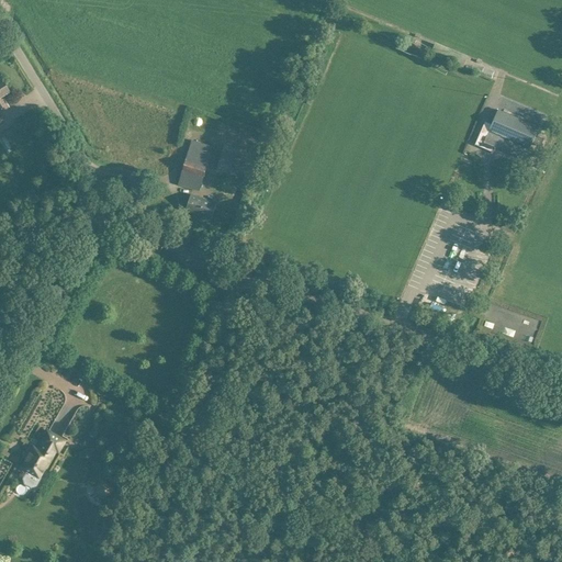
[(540,127),(499,110),(492,125),(485,122),(474,144),(489,150),(491,145),(526,159),(534,141),(541,144),(543,136),(538,133),(540,127)]
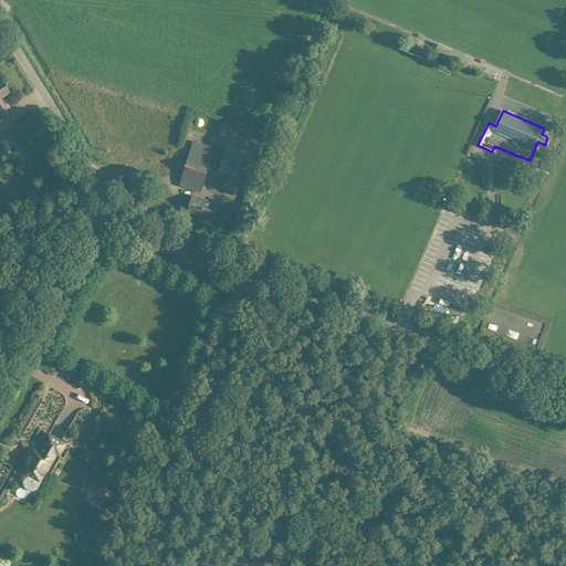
[(10,137),(3,140),(1,136),(0,136),(0,152),(13,147),(10,137)]
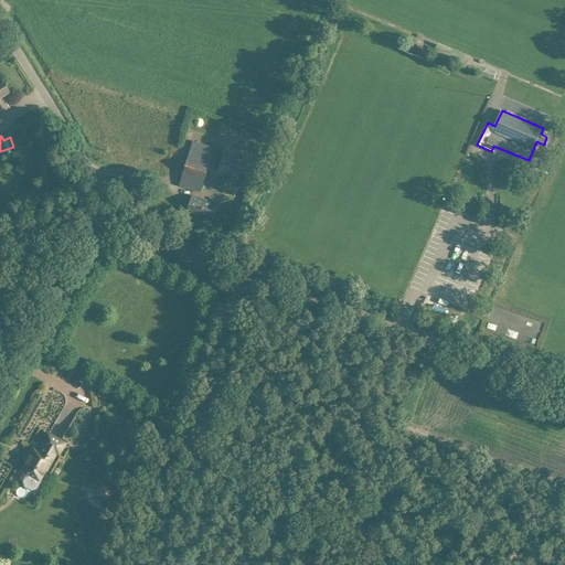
[(180,185),(190,189),(201,192),(214,148),(193,141),(180,185)]
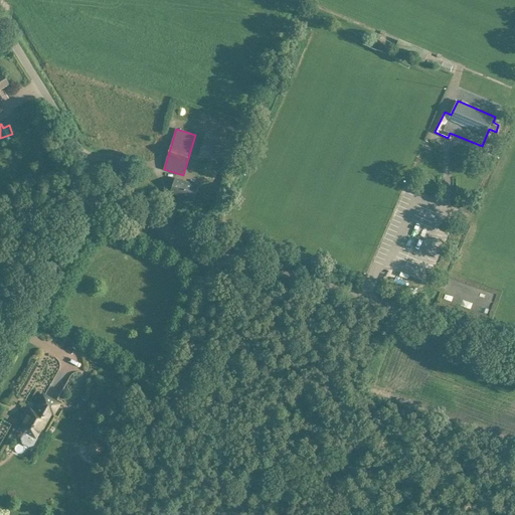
[(198,156),(222,164),(229,142),(206,134),(198,156)]
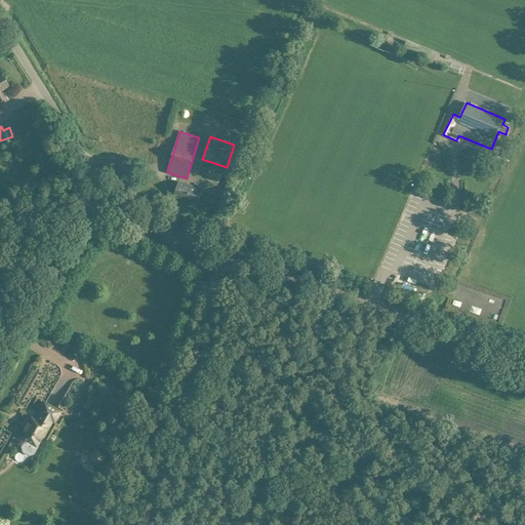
[(173,197),(198,204),(203,190),(178,182),(173,197)]
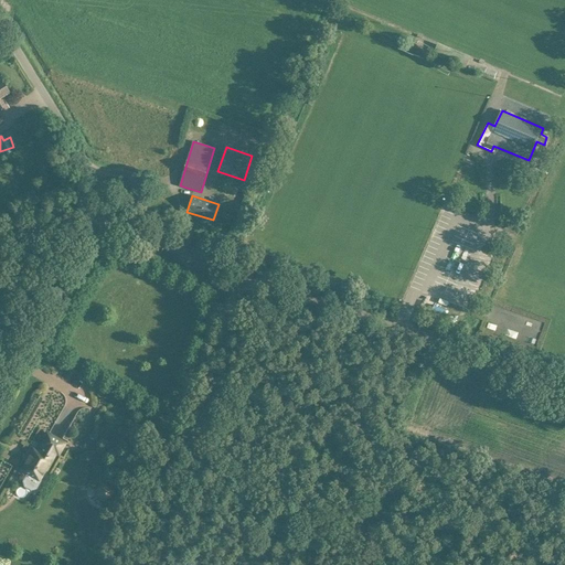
[(39,452),(32,448),(20,470),(28,473),(23,481),(24,487),(31,490),(35,489),(40,481),(39,480),(55,452),(57,455),(64,444),(70,447),(70,446),(46,433),(40,445),(42,446),(39,452)]
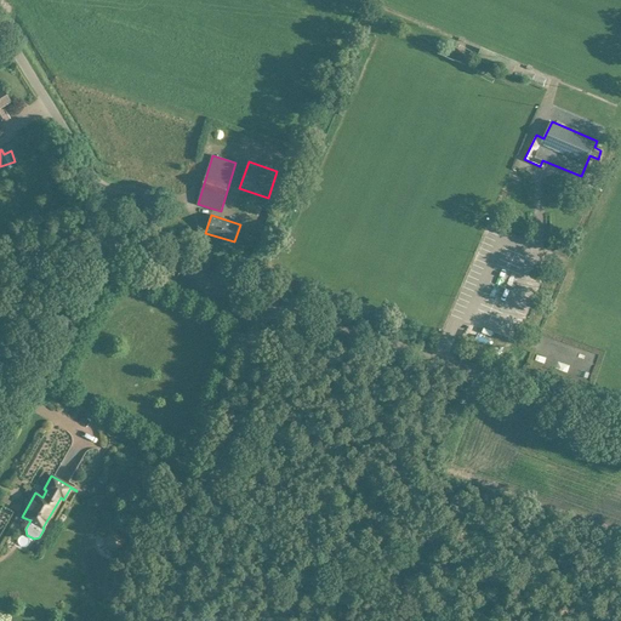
[(126,539),(113,530),(110,536),(109,546),(119,551),(126,539)]
